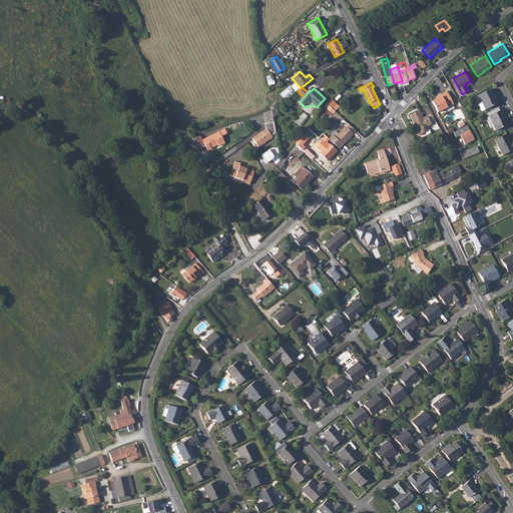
[(490,88),(478,95),(481,101),(478,103),(478,105),(481,110),(482,110),(497,103),(492,94),(493,94),(490,88)]
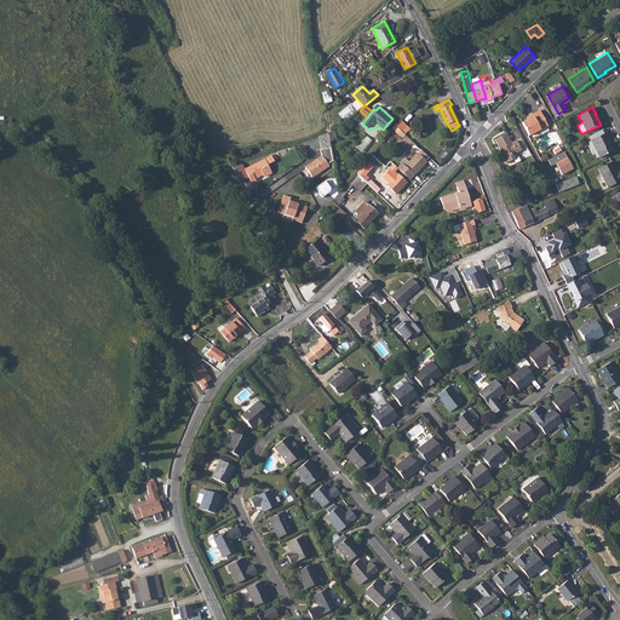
[(535,116),(528,120),(522,124),(529,136),(544,128),(547,126),(540,110),(534,114),(535,116)]
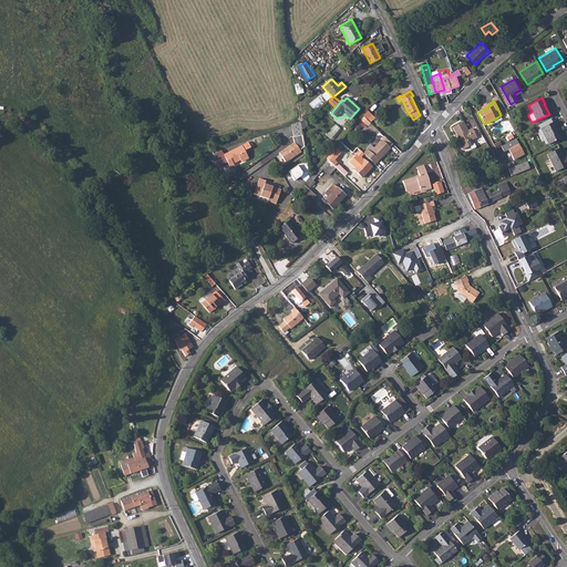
[(554,121),(540,127),(548,144),(552,142),(557,140),(562,137),(556,127),(557,127),(554,121)]
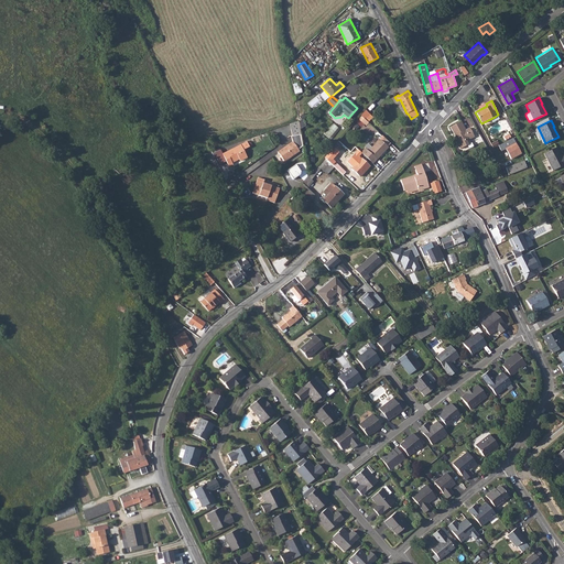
[(451,127),(455,136),(457,136),(459,140),(458,141),(456,142),(458,145),(459,149),(468,144),(466,140),(469,138),(470,140),(475,137),(469,128),(466,130),(462,121),(451,127)]
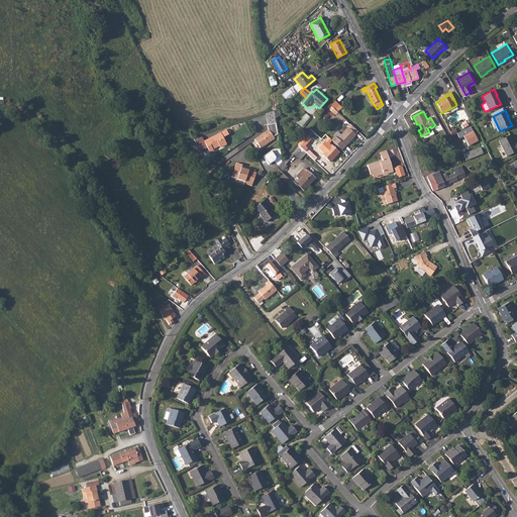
[(274,113),(267,114),(268,125),(276,123),(276,122),(275,114),(274,113)]
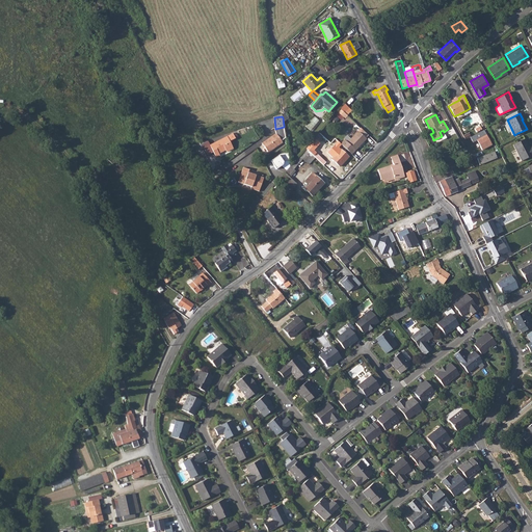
[(284,127),(275,129),(274,129),(275,134),(262,143),(268,153),(282,143),(281,141),(286,138),(284,127)]
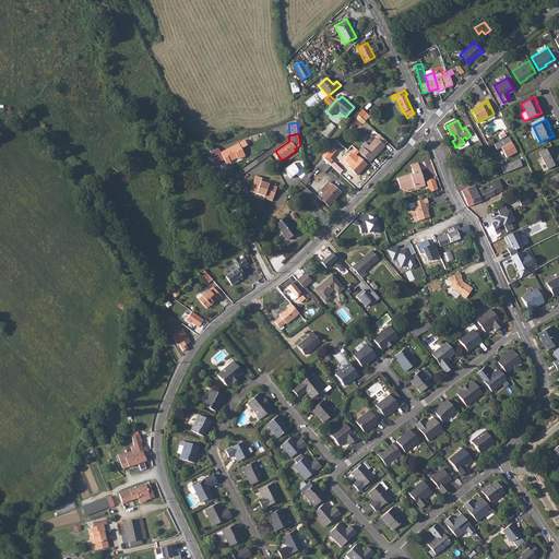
[(380,135),(377,139),(383,144),(387,141),(380,135)]
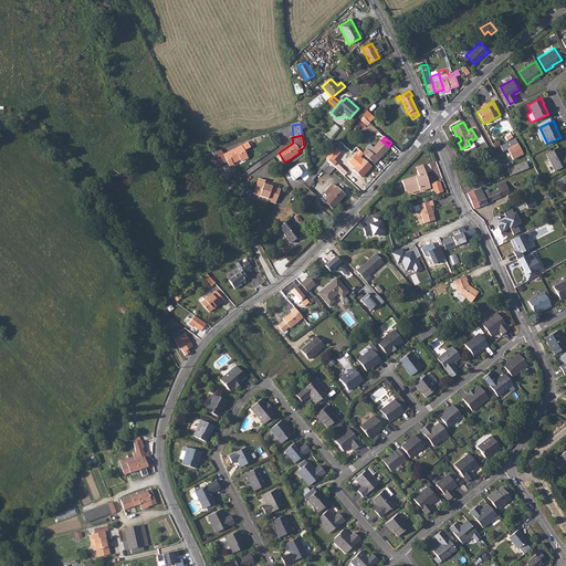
[(388,146),(381,140),(381,139),(369,152),(378,160),(389,148),(388,146)]
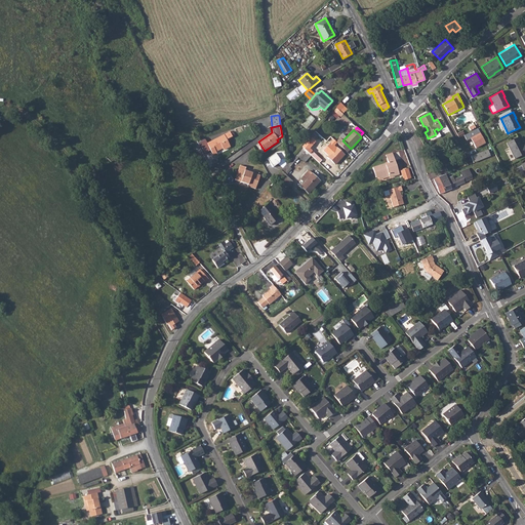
[(207,144),(210,150),(213,148),(215,152),(223,148),(224,150),(230,147),(224,135),(207,144)]
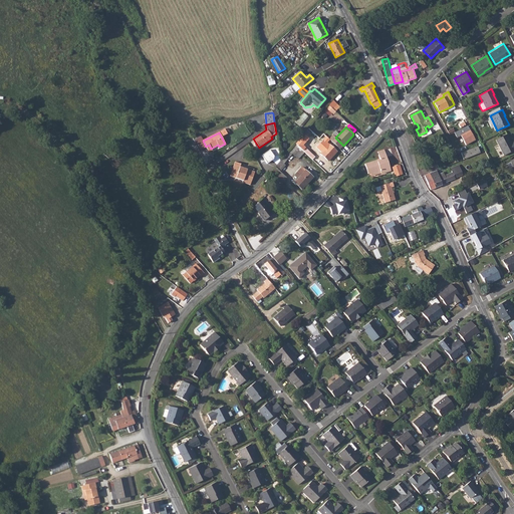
[(507,134),(496,140),(504,155),(513,149),(513,140),(511,142),(507,134)]
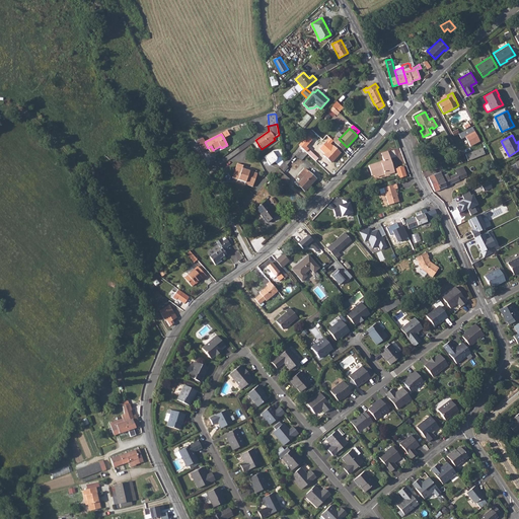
[(304,138),(298,145),(308,154),(315,161),(318,158),(306,146),(309,143),(304,138)]
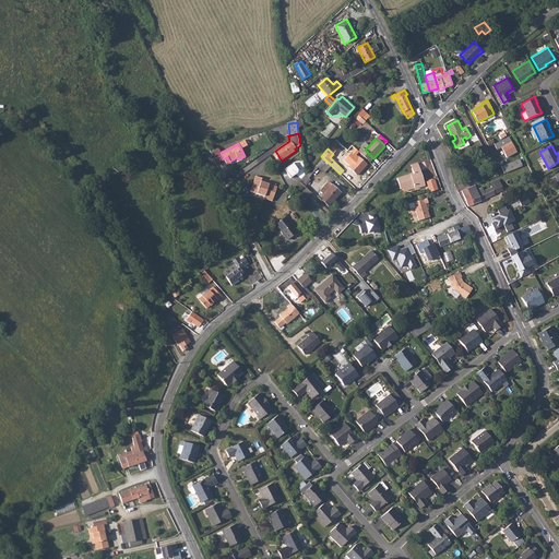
[(321,156),(305,175),(308,178),(318,167),(324,174),(332,166),(321,156)]
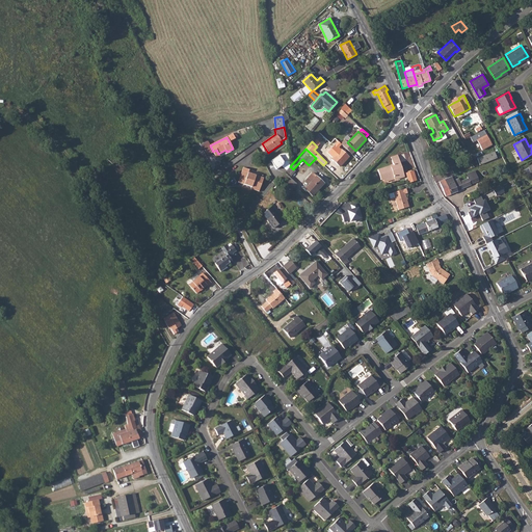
[(334,152),(329,156),(335,162),(340,166),(349,157),(341,150),(336,154),(334,152)]
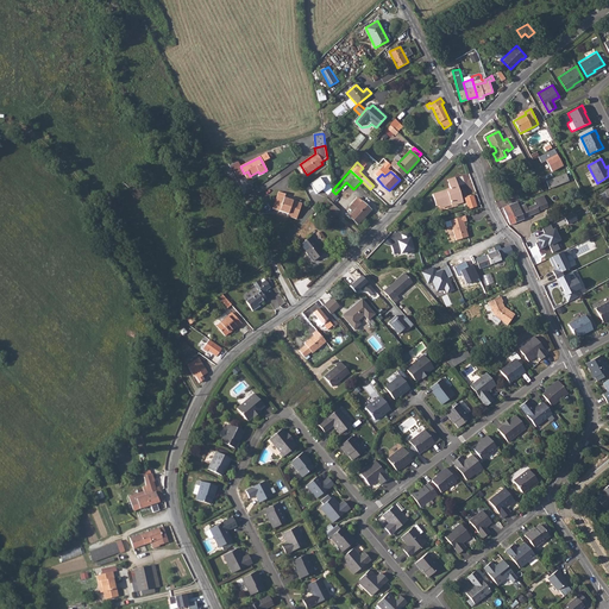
[(546,182),(548,189),(569,181),(566,174),(546,182)]
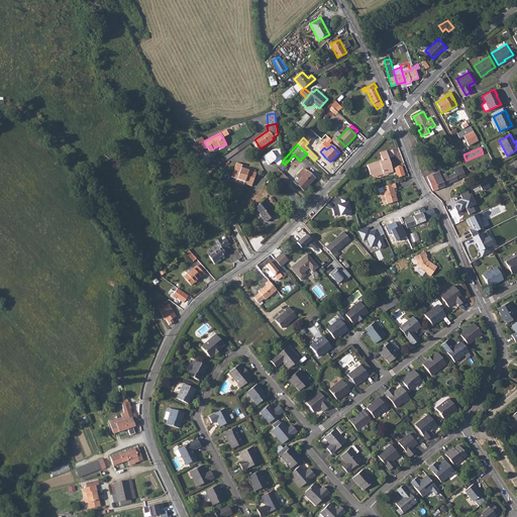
[(273,149),(263,156),(269,165),(275,161),(276,158),(282,157),(280,148),(273,149)]
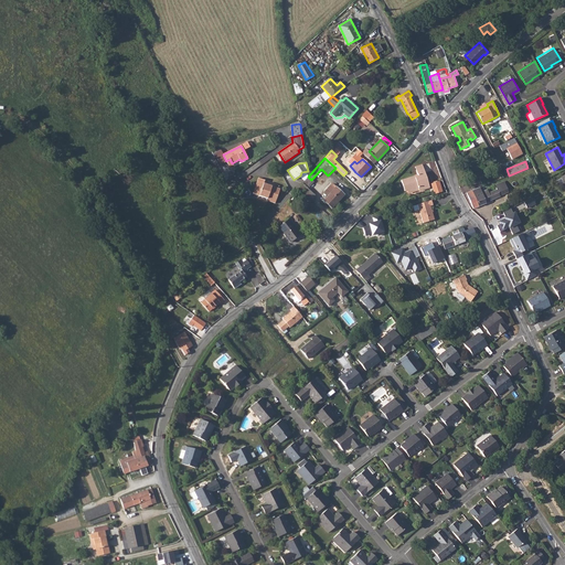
[(402,181),(405,192),(407,191),(417,188),(419,191),(429,188),(427,179),(423,166),(415,168),(418,177),(415,178),(415,177),(402,181)]
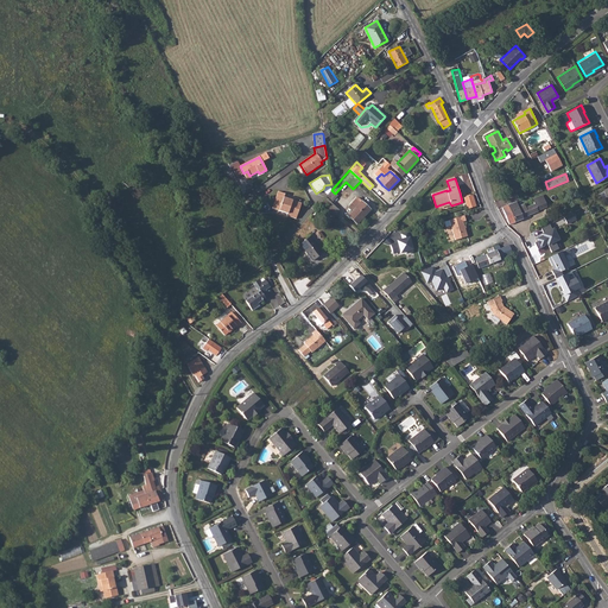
[(284,197),(285,194),(278,191),(272,208),(290,214),(289,216),(296,219),(302,203),(290,200),(284,197)]
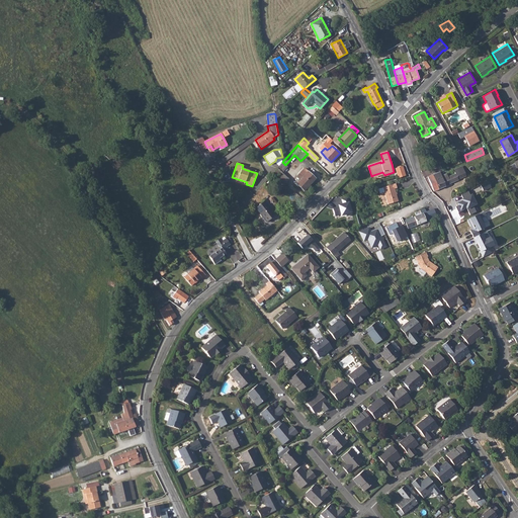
[(440,172),(434,174),(428,177),(434,191),(438,189),(445,186),(445,185),(458,180),(458,179),(466,176),(462,166),(462,167),(454,170),(455,174),(447,177),(446,176),(443,177),(440,172)]
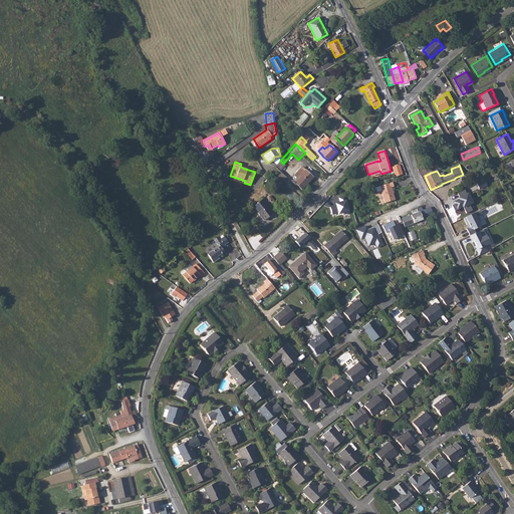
[(402,173),(399,166),(393,168),(396,177),(402,175),(402,173)]
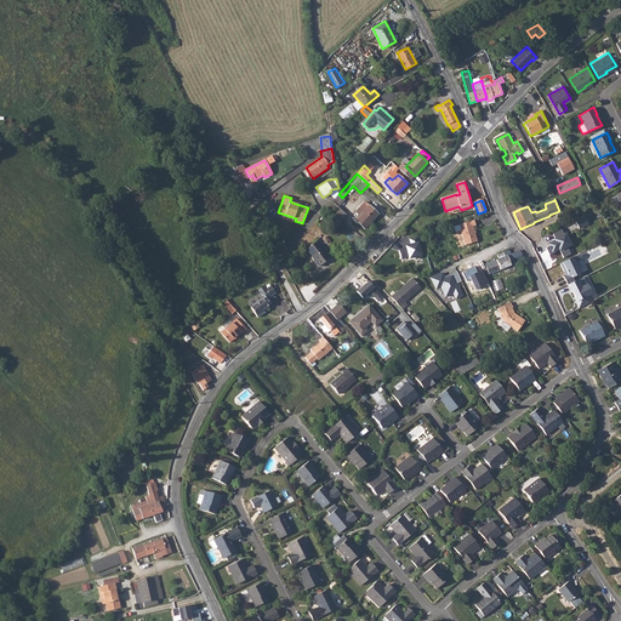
[(332,201),(329,206),(336,212),(334,216),(341,222),(347,216),(332,201)]
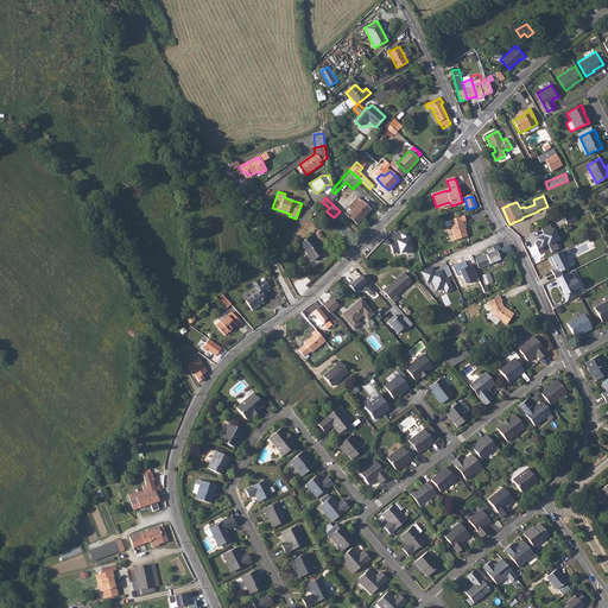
[(354,210),(348,216),(358,223),(371,209),(358,197),(349,206),(354,210)]
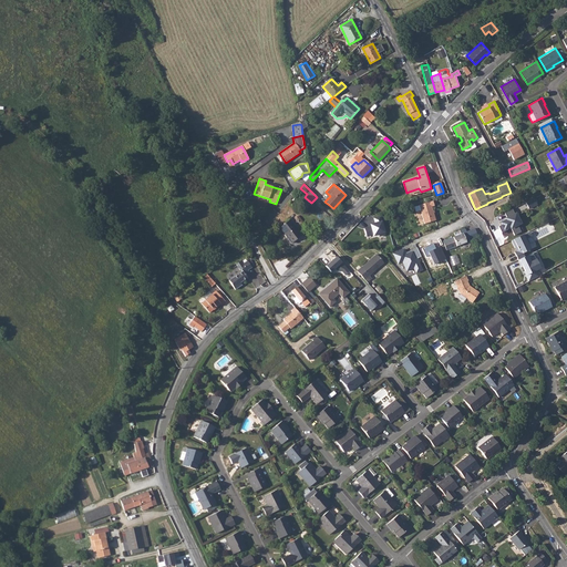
[(527,202),(529,208),(538,204),(535,198),(527,202)]
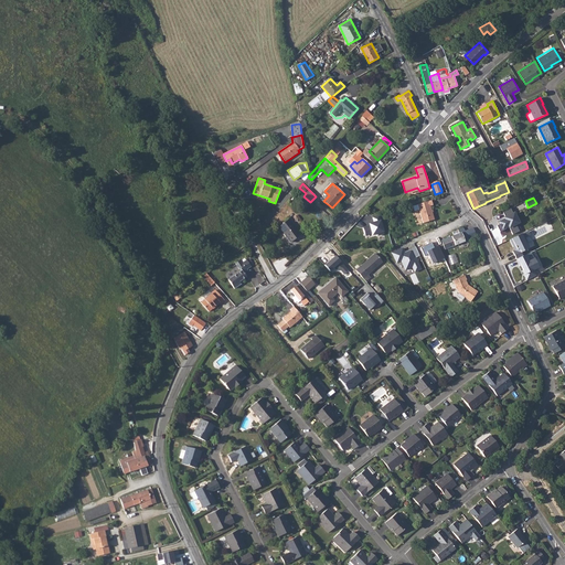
[(424,203),(418,205),(423,223),(434,220),(430,206),(433,205),(432,201),(424,203)]
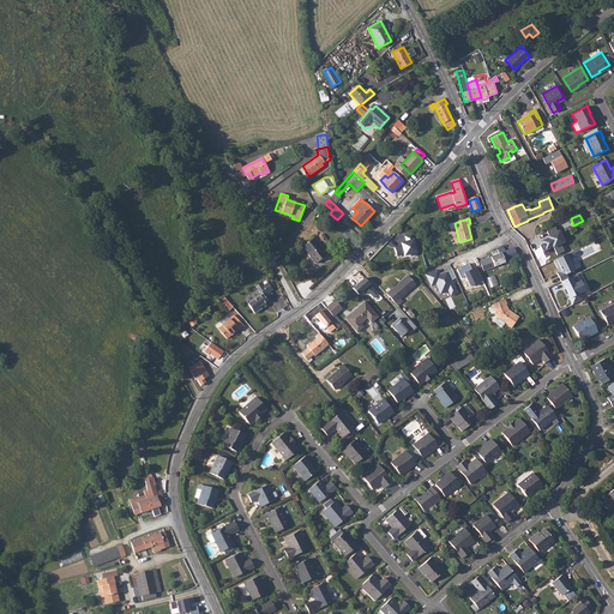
[(558,256),(566,251),(563,244),(567,241),(561,229),(558,232),(557,227),(548,230),(551,236),(541,241),(547,252),(554,248),(558,256)]
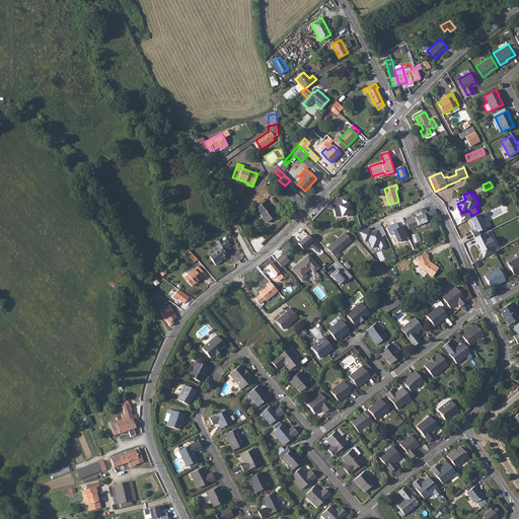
[(270,208),(265,202),(257,207),(263,214),(262,215),(268,222),(277,215),(271,208),(270,208)]
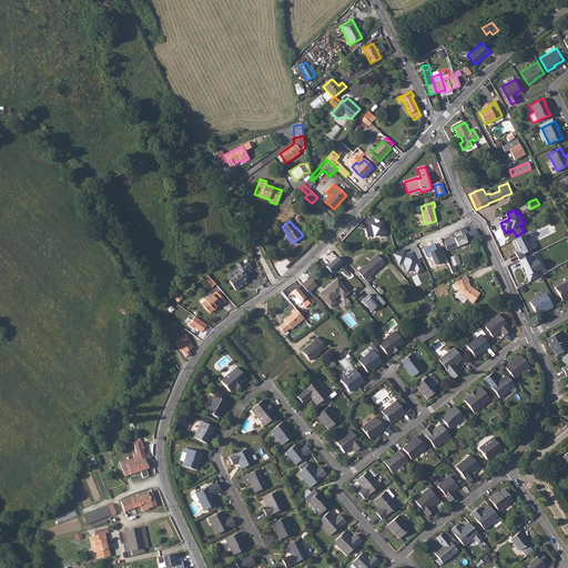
[(383,221),(368,225),(369,227),(364,229),(366,237),(373,235),(373,237),(386,234),(383,221)]
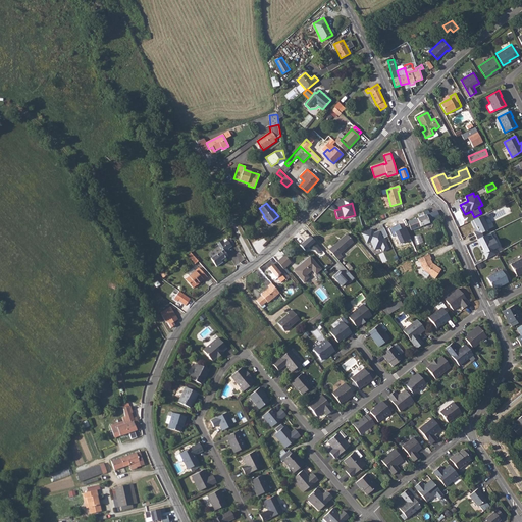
[(408,222),(411,230),(417,228),(426,224),(429,223),(429,222),(437,219),(438,222),(440,221),(436,210),(429,213),(428,210),(425,211),(418,214),(419,217),(415,219),(408,222)]
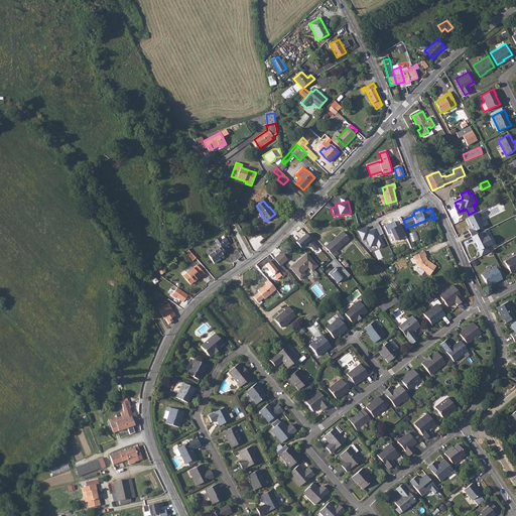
[(473,237),(479,234),(477,230),(485,226),(481,219),(486,217),(483,210),(466,219),(471,229),(469,230),(473,237)]
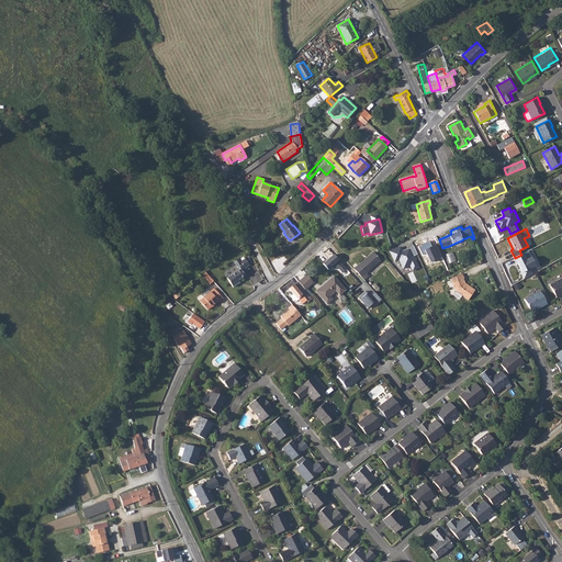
[(430,242),(419,246),(423,255),(427,253),(430,262),(444,257),(438,244),(433,246),(430,242)]
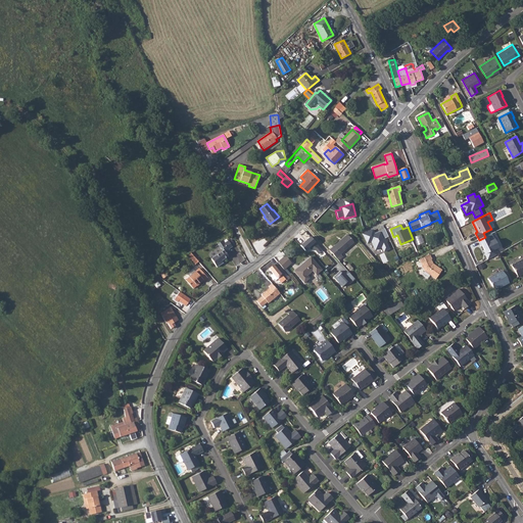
[(373,228),(363,233),(367,243),(371,241),(375,249),(381,246),(383,252),(390,249),(385,239),(390,237),(385,227),(375,232),(373,228)]
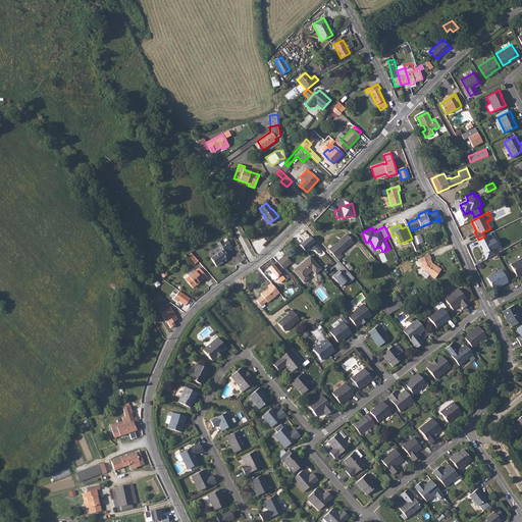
[(347,235),(329,250),(335,258),(354,242),(347,235)]
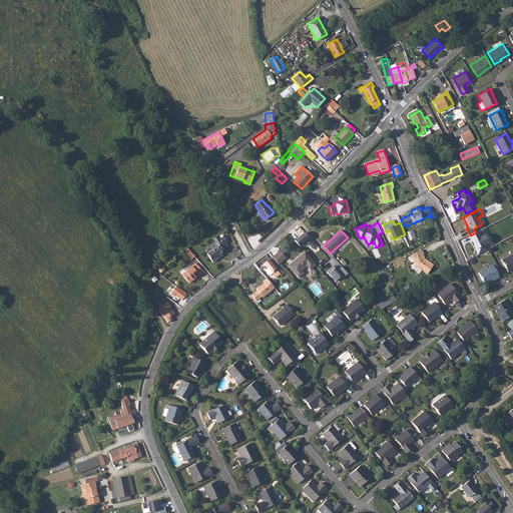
[(470,235),(479,254),(488,250),(486,245),(490,243),(486,234),(482,235),(480,230),(476,232),(470,235)]
